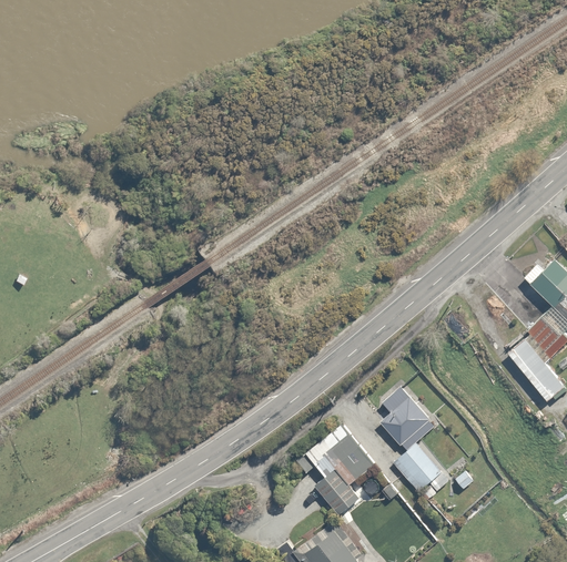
[(564,387),(546,364),(552,358),(555,361),(562,355),(559,351),(566,343),(566,336),(564,334),(566,330),(566,273),(554,261),(540,275),(533,268),(524,278),(552,305),(527,330),(533,336),(529,339),(528,337),(508,353),(547,400),(564,387)]
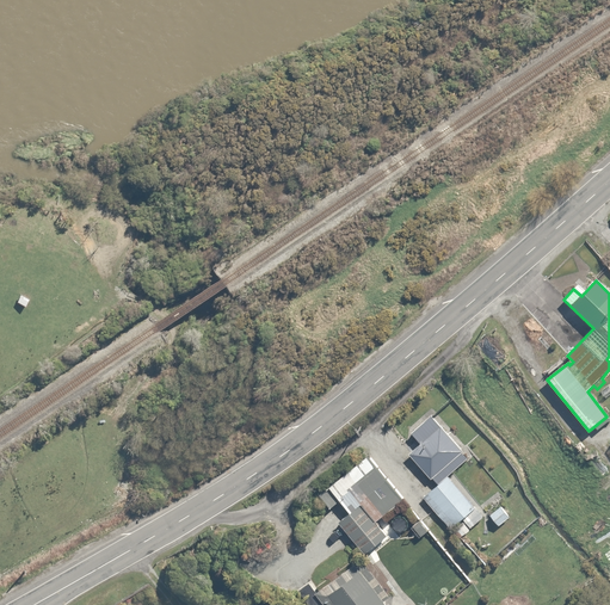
[(449,477),(470,461),(435,414),(411,433),(421,446),(410,456),(436,487),(421,499),(437,520),(448,512),(457,524),(475,510),(449,477)]
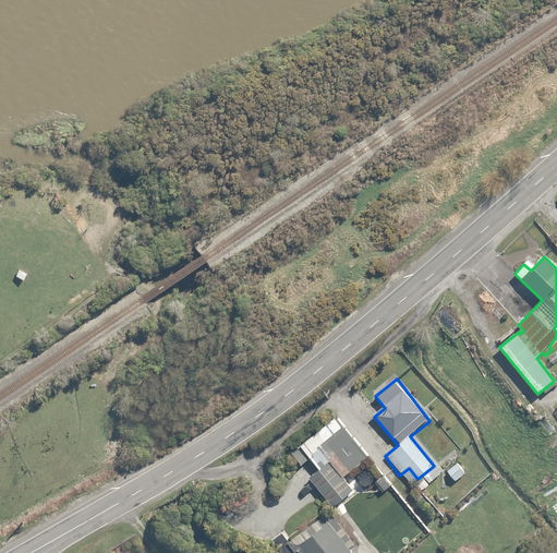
[(337,422),(319,436),(336,455),(352,440),(337,422)]
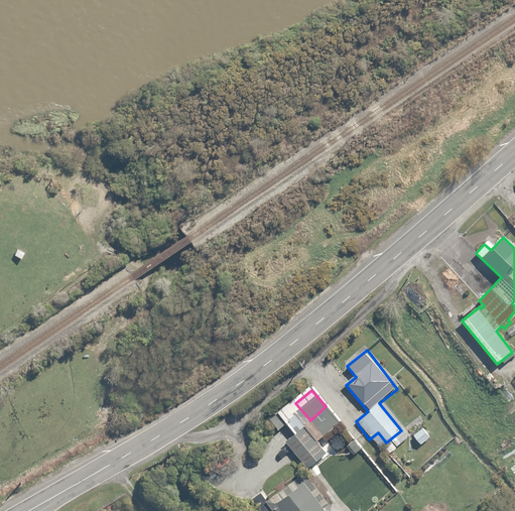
[(269,419),(278,430),(285,424),(277,413),(269,419)]
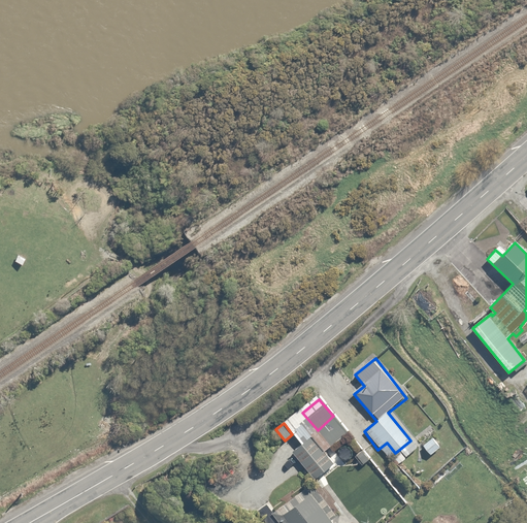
[(335,465),(313,435),(293,452),(316,481),(335,465)]
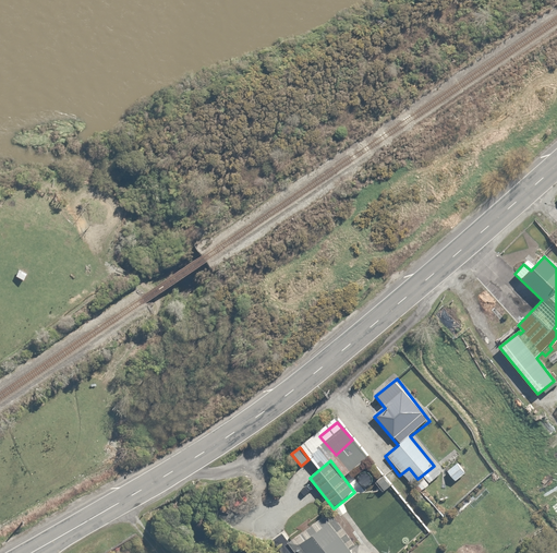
[(457,464),(447,472),(456,483),(467,475),(457,464)]
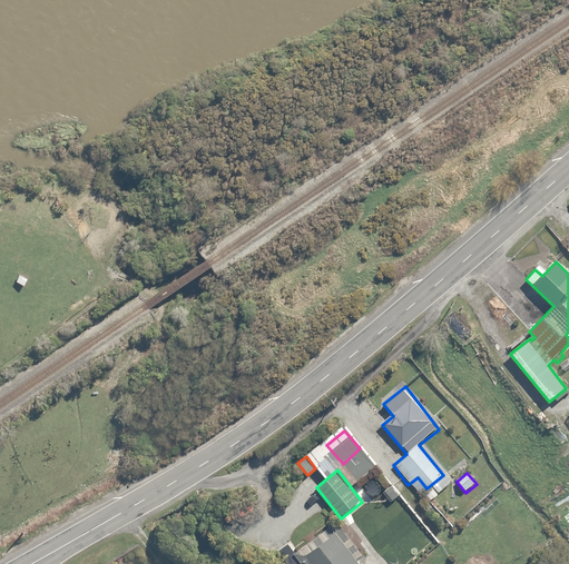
[(365,563),(335,524),(294,556),(300,563),(365,563)]
